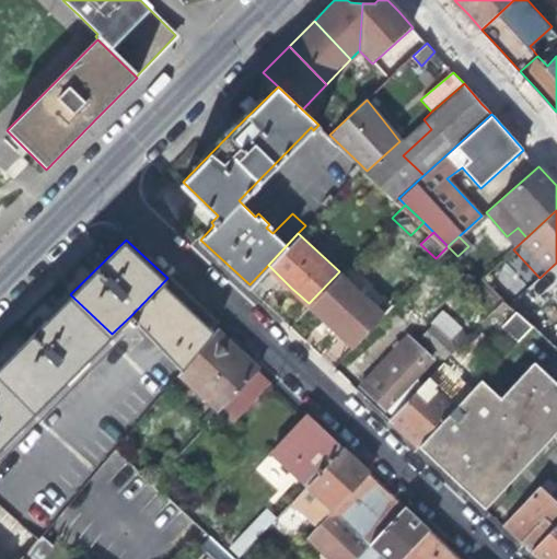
[(511,265),(499,274),(515,294),(528,284),(511,265)]
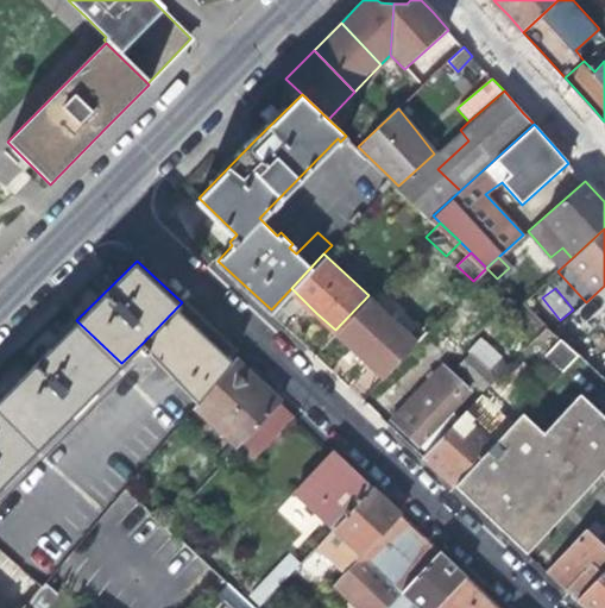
[(392,317),(369,295),(335,330),(363,356),(382,375),(428,326),(404,305),(392,317)]
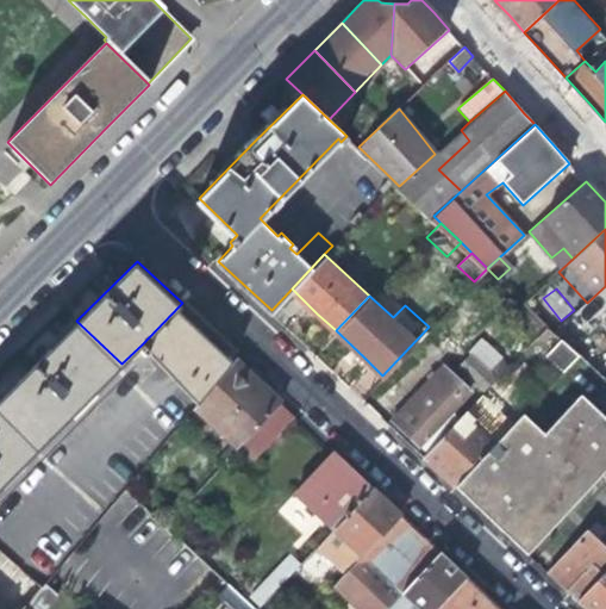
[(236,360),(179,306),(142,345),(200,399),(236,360)]
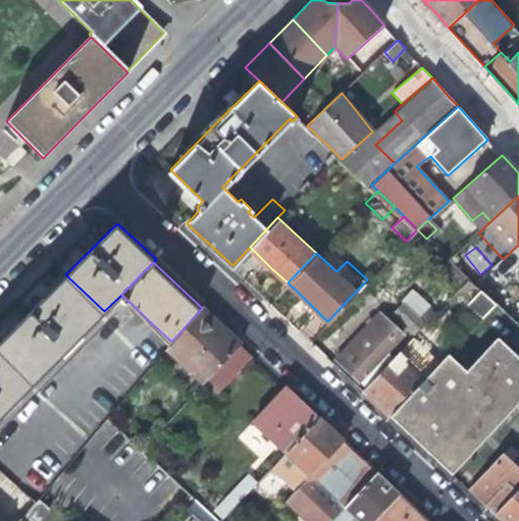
[(478,288),(496,304),(518,325),(518,289),(495,266),(474,284),(478,288)]
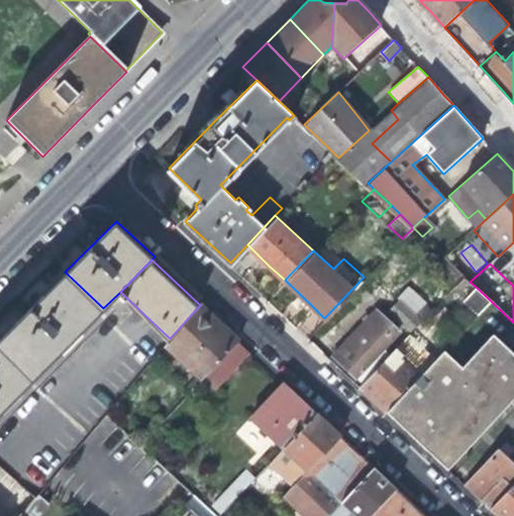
[(103,308),(65,272),(0,338),(0,342),(35,378),(103,308)]
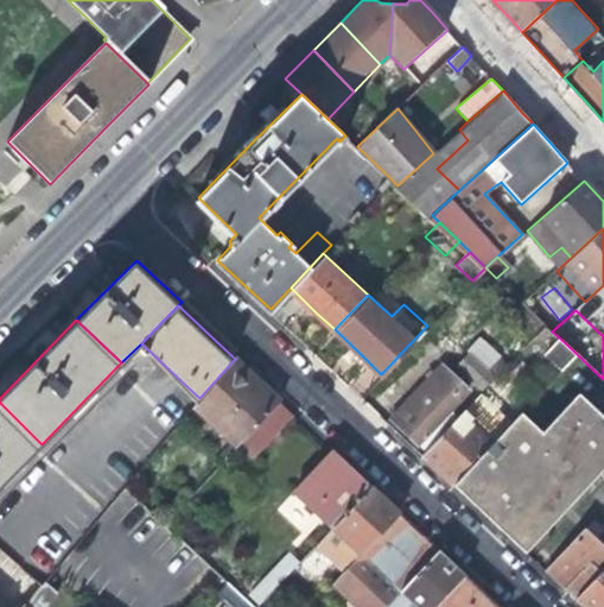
[(483,383),(507,356),(484,335),(461,362),(483,383)]
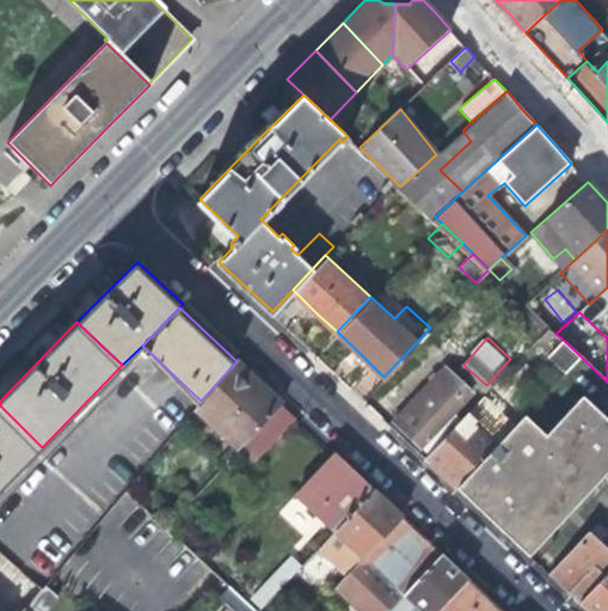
[(566,372),(581,356),(560,337),(550,348),(554,352),(550,355),(566,372)]
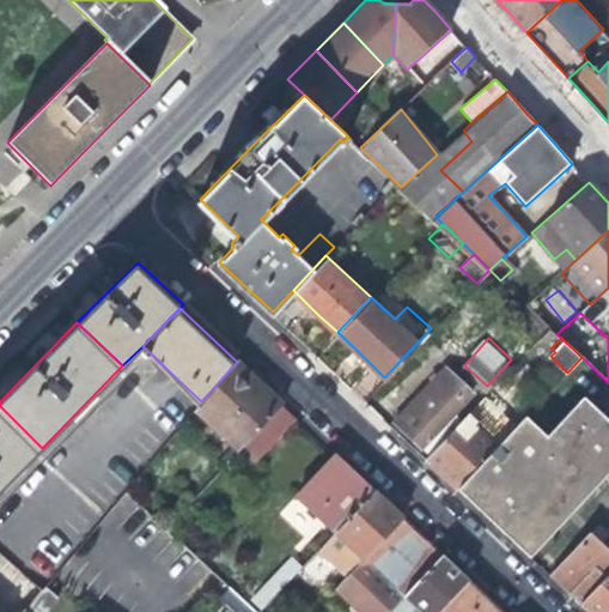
[(245,443),(285,401),(266,383),(239,358),(237,362),(201,401),(200,404),(243,446),(245,443)]
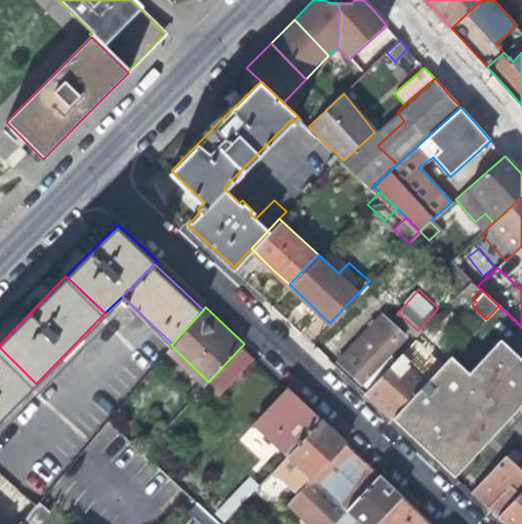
[(403,334),(380,313),(338,359),(352,371),(360,379),(403,334)]
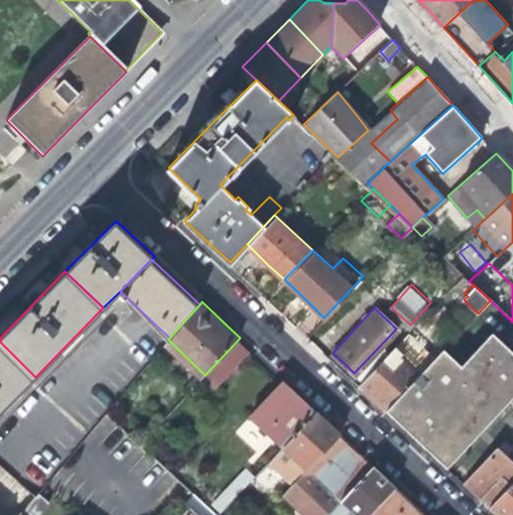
[(492,333),(461,366),(443,350),(431,362),(386,410),(405,427),(446,468),(508,404),(512,400),(512,357),(492,333)]
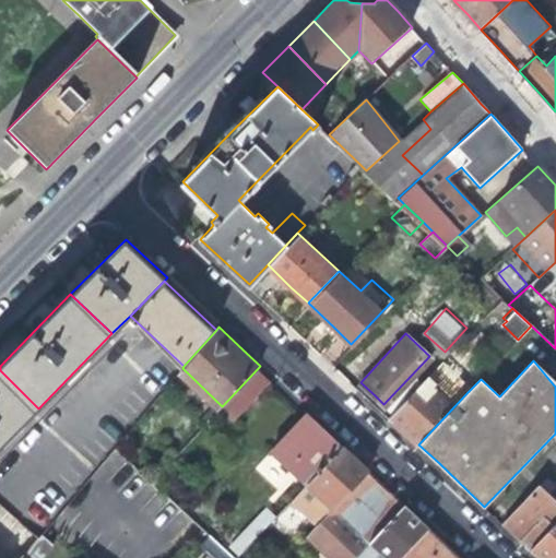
[(272,377),(260,366),(224,404),(234,414),(272,377)]
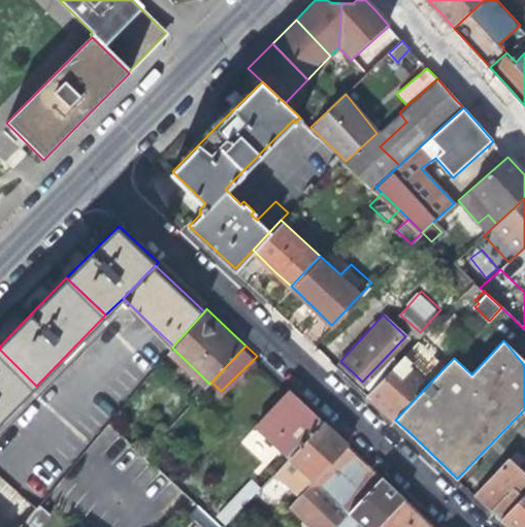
[(0,421),(36,386),(0,350),(0,421)]
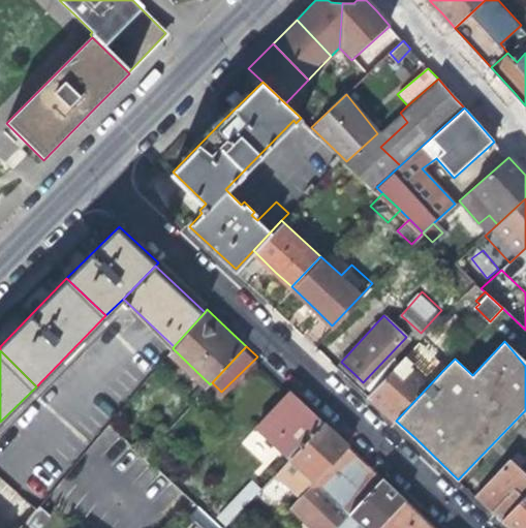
[(402,360),(369,395),(382,408),(396,421),(442,371),(434,363),(420,375),(402,360)]
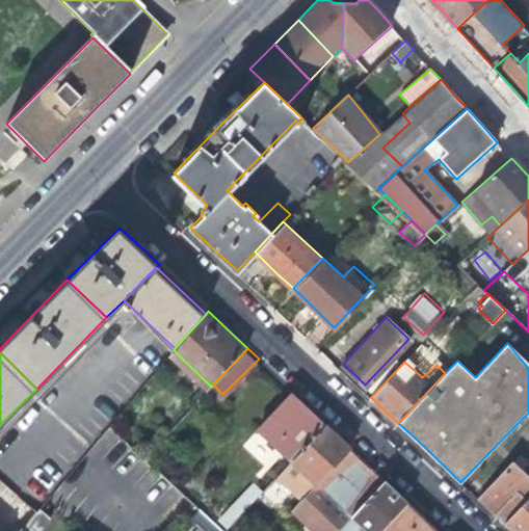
[(260,429),(292,460),(327,424),(314,410),(294,393),(260,429)]
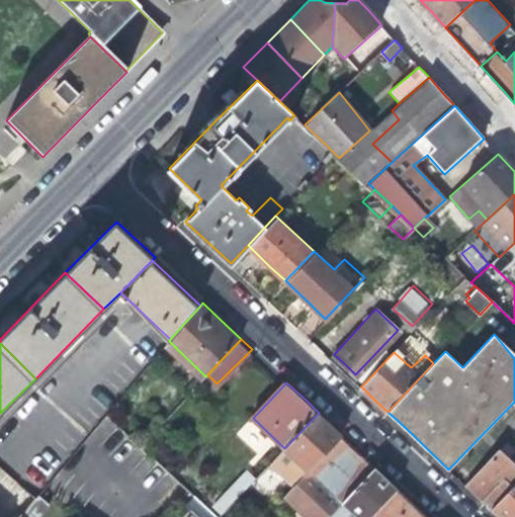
[(296,457),(310,470),(343,435),(332,425),(319,413),(284,448),(254,481),(264,491),(296,457)]
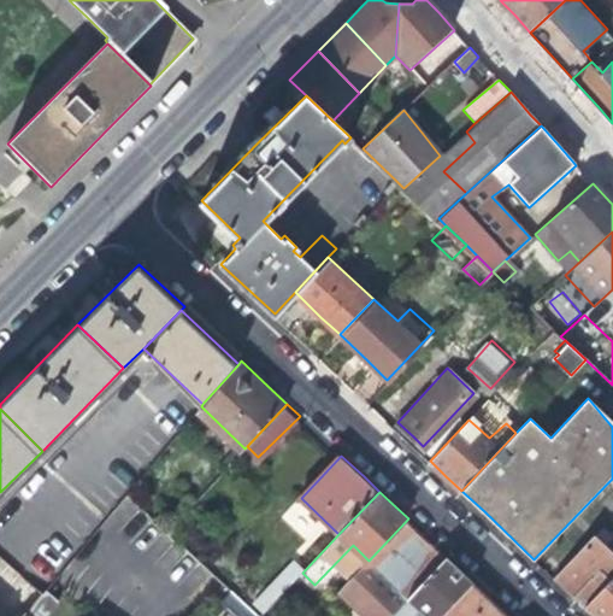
[(369,561),(346,585),(363,602),(359,606),(367,615),(394,615),(449,558),(432,541),(408,518),(369,561)]
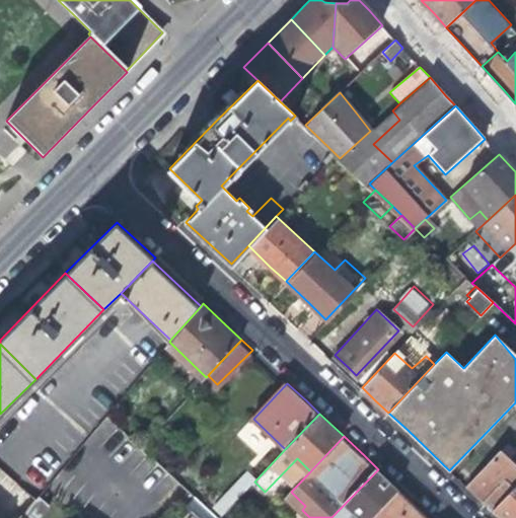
[(515,467),(499,452),(488,464),(466,486),(492,510),(500,517),(515,517),(515,467)]
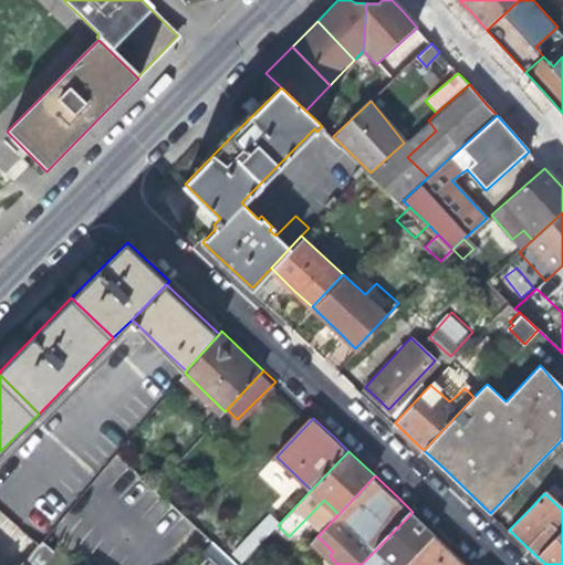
[(408,564),(438,535),(427,525),(413,512),(362,564),(408,564)]
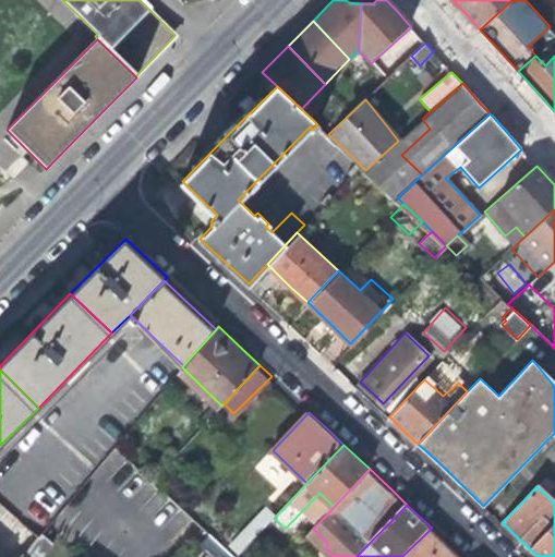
[(237,556),(257,535),(267,525),(257,517),(228,547),(237,556)]
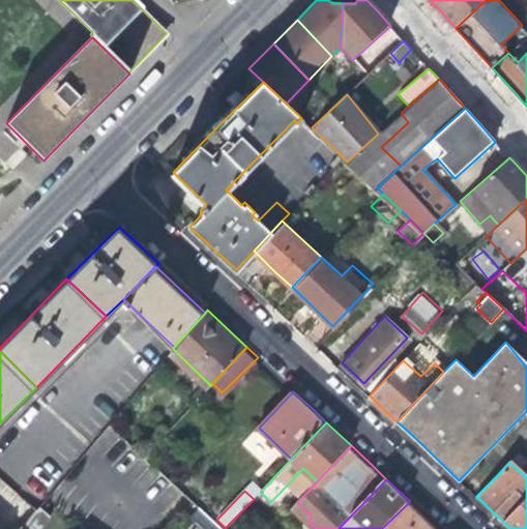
[(438,528),(427,518),(410,501),(382,528),(438,528)]
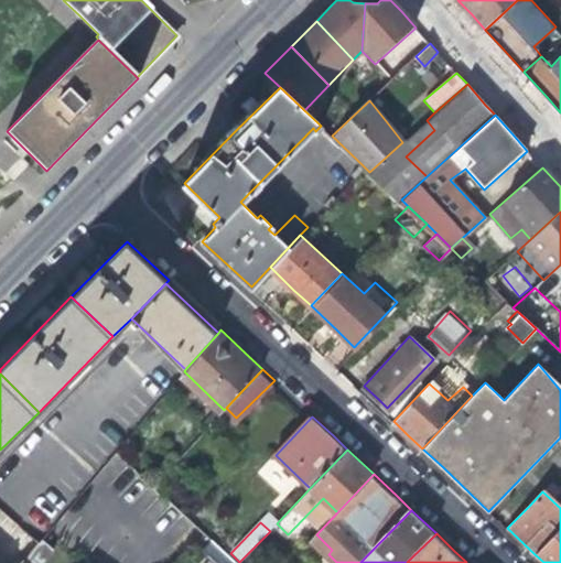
[(316,534),(312,539),(328,554),(332,550),(316,534)]
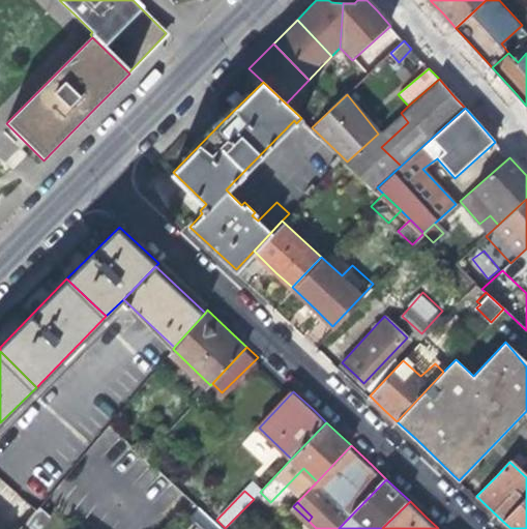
[(37,506),(17,528),(36,528),(51,512),(39,503),(37,506)]
